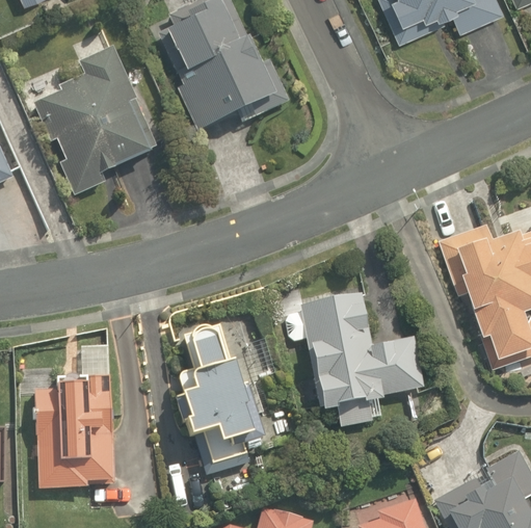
[(209,0),(155,23),(160,35),(202,133),(287,98),(264,43),(246,50),(226,0),(209,0)]
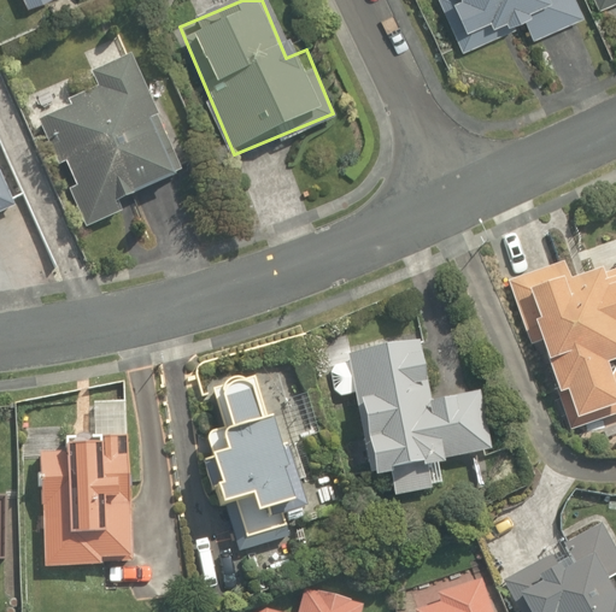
[(438,0),(459,54),(528,27),(534,42),(585,21),(576,0),(438,0)]
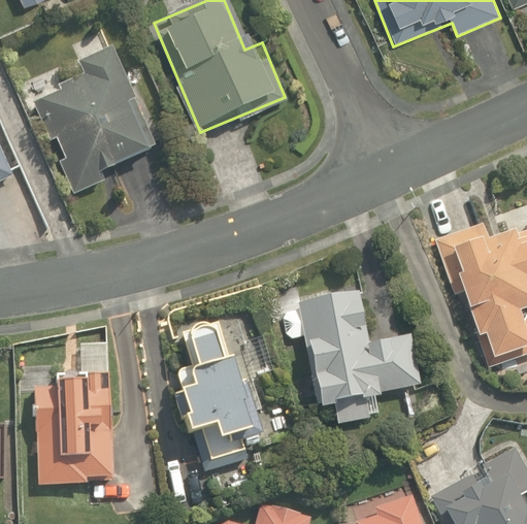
[(64,94),(37,105),(73,193),(105,179),(103,174),(155,153),(111,46),(54,69),(64,94)]
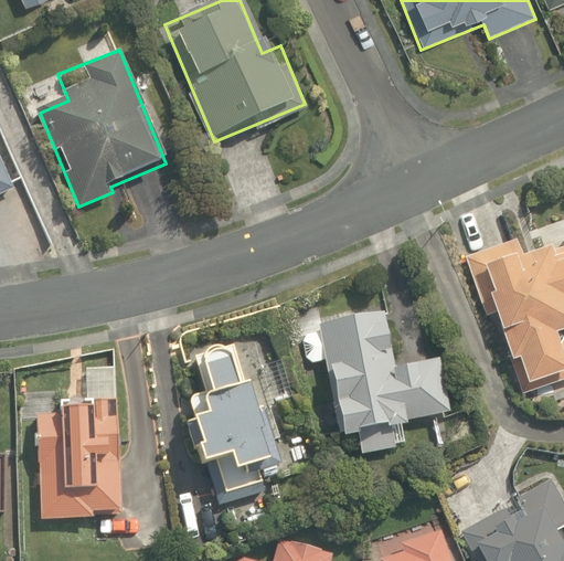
[(514,236),(461,255),(483,317),(493,314),(511,366),(519,363),(527,385),(563,371),(563,240),(521,255),(514,236)]
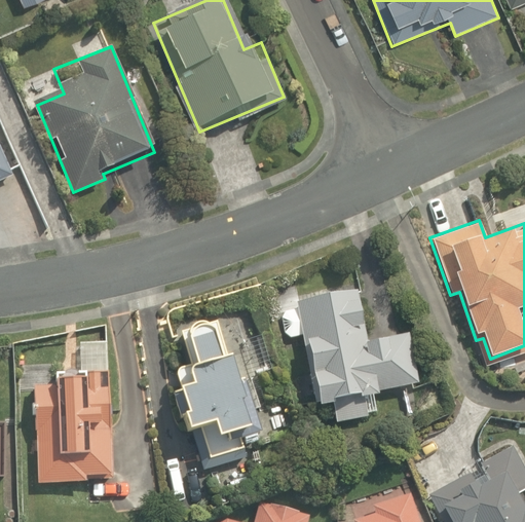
[(357,287),(298,301),(324,410),(381,396),(380,392),(422,381),(410,330),(369,340),(357,287)]
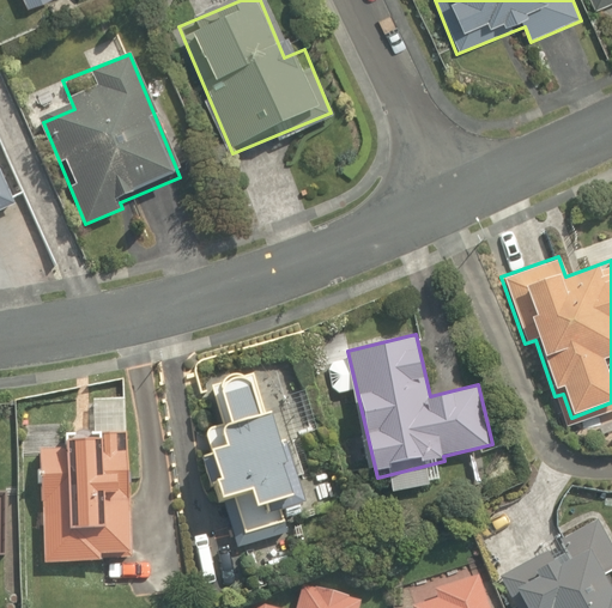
[(199,431),(210,460),(228,509),(256,499),(262,517),(307,500),(259,365),(211,382),(225,423),(199,431)]
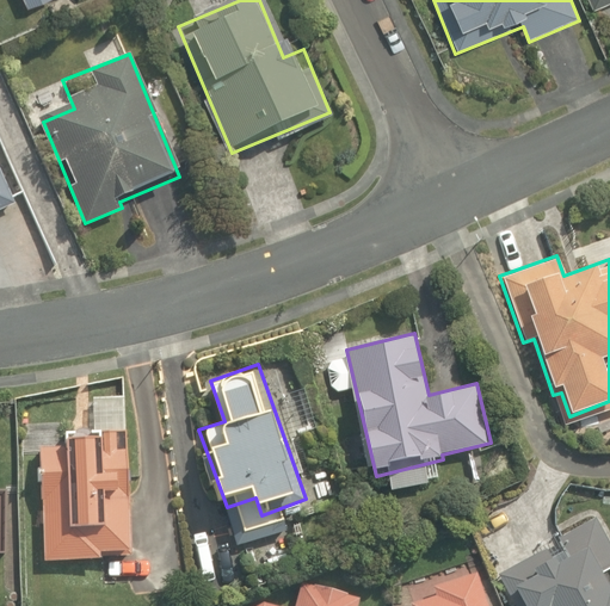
[(66,443),(38,444),(45,560),(133,555),(124,428),(66,432),(66,443)]
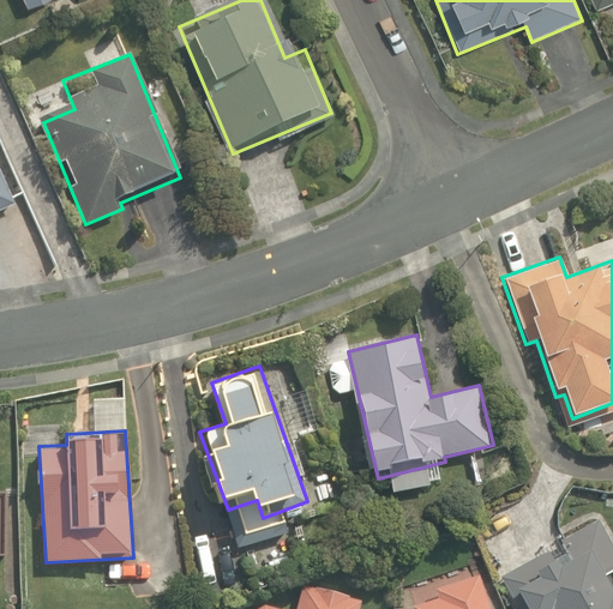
[(558,544),(502,578),(520,608),(612,608),(612,550),(589,511),(552,534),(558,544)]
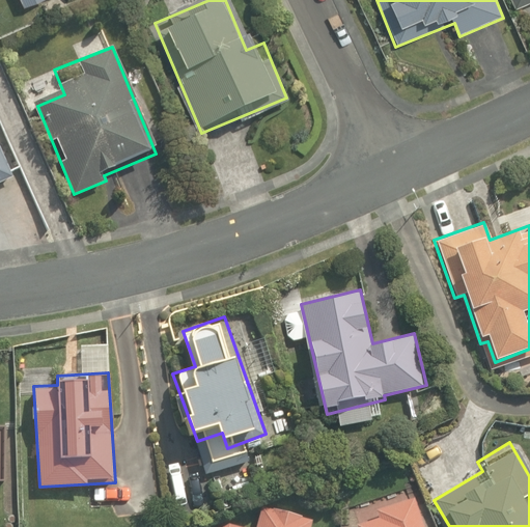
[(358,526),(429,526),(417,491),(354,515),(358,526)]
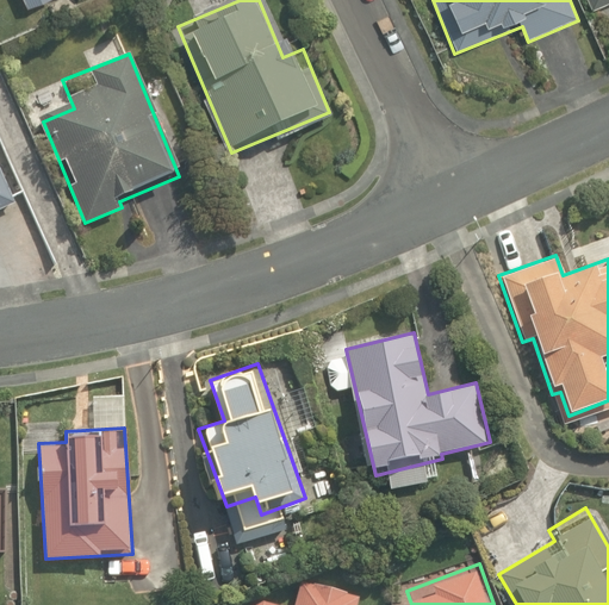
[(358,604),(361,596),(302,580),(294,604),(284,604),(250,597),(247,604),(358,604)]
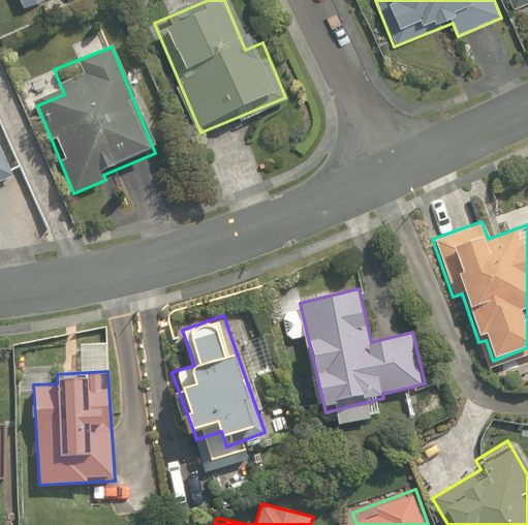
All buildings are outlined.
